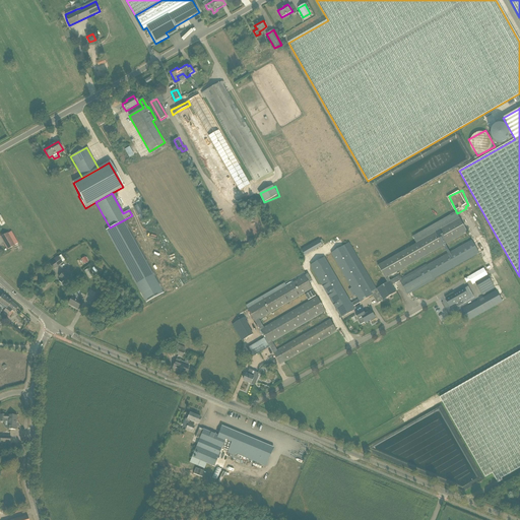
[(135,206),(133,207),(136,213),(141,221),(144,220),(147,218),(144,212),(146,211),(141,203),(135,206)]
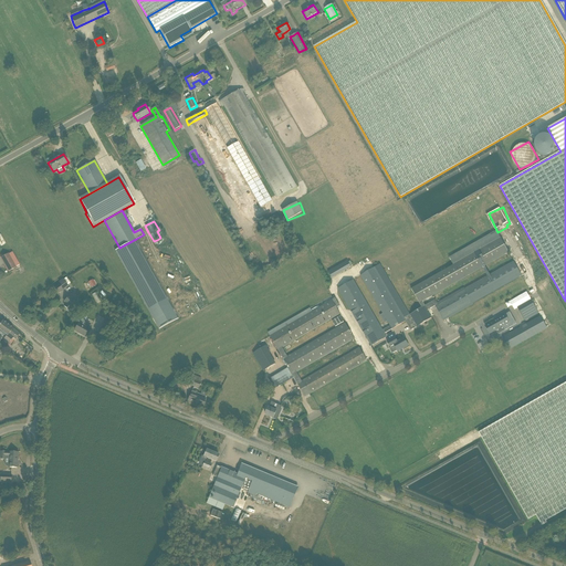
[(119,248),(115,251),(158,327),(159,329),(179,318),(136,239),(134,240),(119,248)]
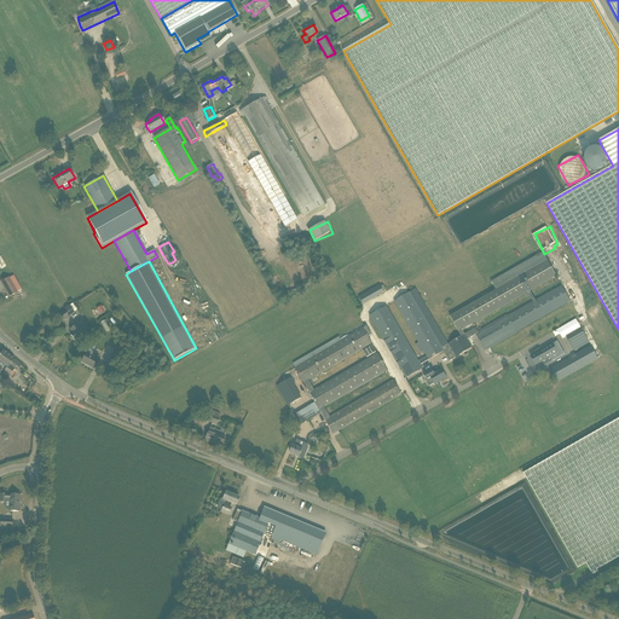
[(473,348),(467,340),(476,335),(485,352),(518,334),(516,331),(524,328),(565,305),(567,307),(572,305),(570,301),(566,295),(561,285),(508,316),(507,314),(478,331),(476,328),(472,331),(469,333),(464,335),(462,330),(467,328),(469,327),(556,277),(548,261),(504,285),(499,277),(491,282),(496,290),(455,313),(450,316),(458,333),(462,337),(449,345),(416,289),(395,301),(420,342),(415,345),(421,354),(423,352),(427,357),(423,359),(418,362),(415,353),(387,306),(370,316),(406,379),(423,369),(421,365),(444,352),(450,362),(473,348)]
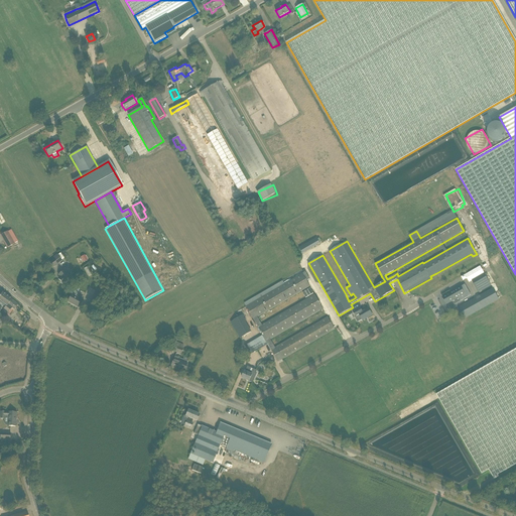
[(1,236),(7,248),(14,244),(7,232),(1,236)]
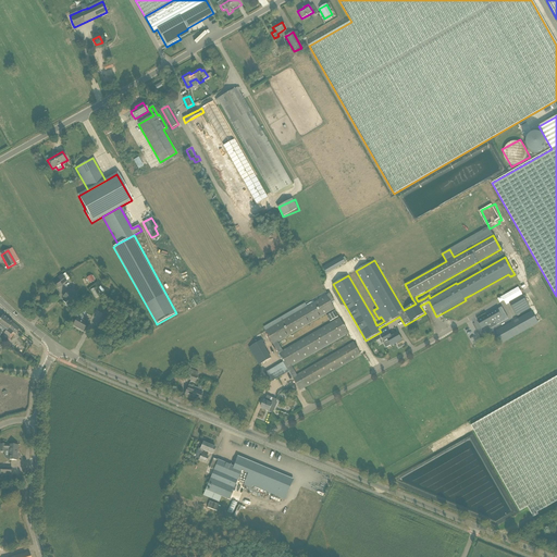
[(342,257),(334,261),(338,268),(345,263),(345,262),(343,259),(342,257)]
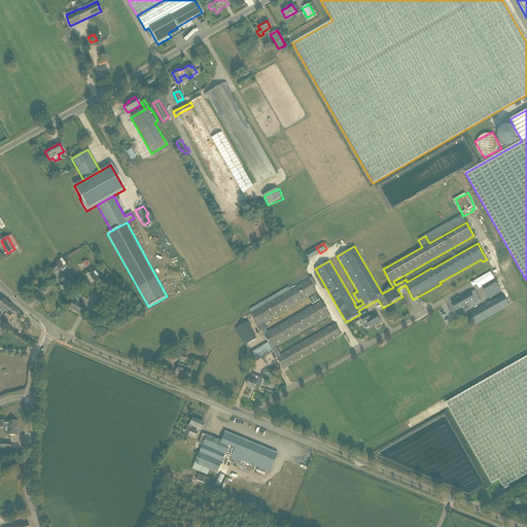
[(50,268),(51,269),(55,273),(64,267),(59,259),(55,261),(57,264),(50,268)]
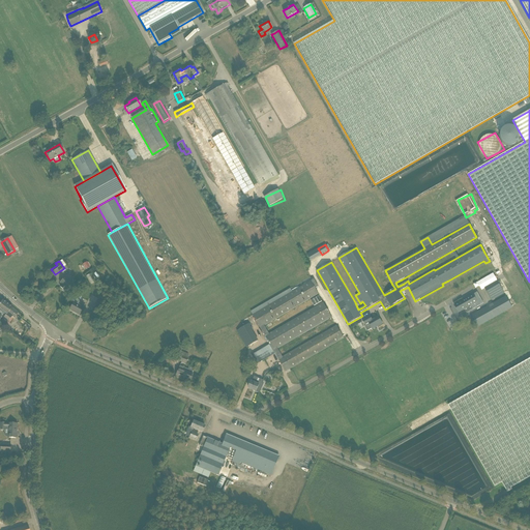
[(62,285),(60,287),(62,290),(63,292),(64,292),(68,289),(72,286),(68,281),(66,277),(60,283),(62,285)]
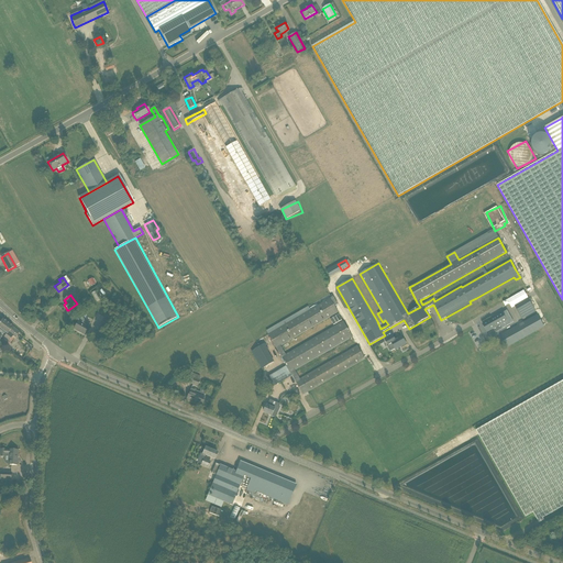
[(365,359),(357,345),(299,379),(294,371),(352,337),(343,321),(285,355),(279,345),(338,312),(330,299),(268,334),(286,366),(267,377),(273,387),(291,375),(304,395),(365,359)]
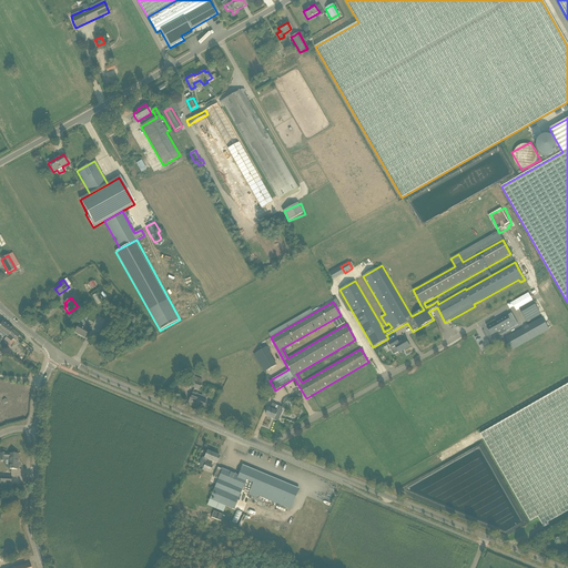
[(533,302),(519,310),(527,322),(539,315),(540,315),(533,302)]
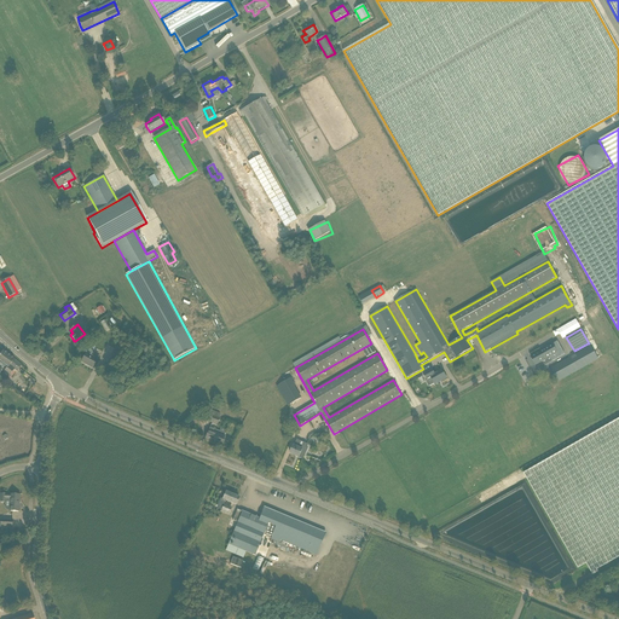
[(531,357),(534,363),(536,365),(543,360),(545,365),(565,354),(557,341),(531,357)]
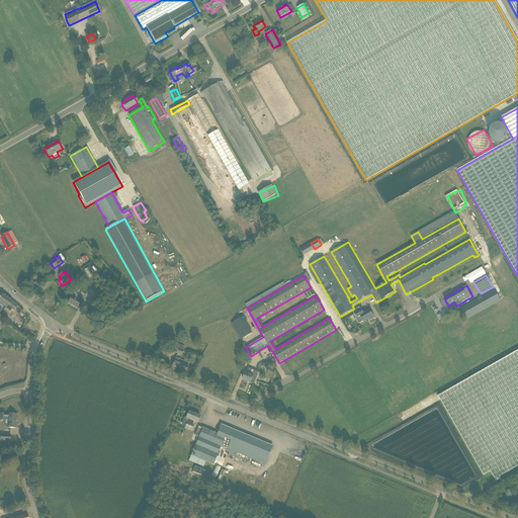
[(494,289),(459,310),(465,321),(501,300),(494,289)]
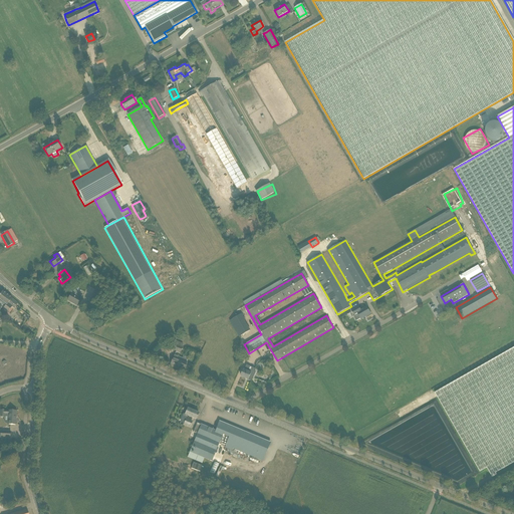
[(96,288),(91,296),(92,297),(90,301),(94,303),(97,299),(97,300),(102,292),(96,288)]
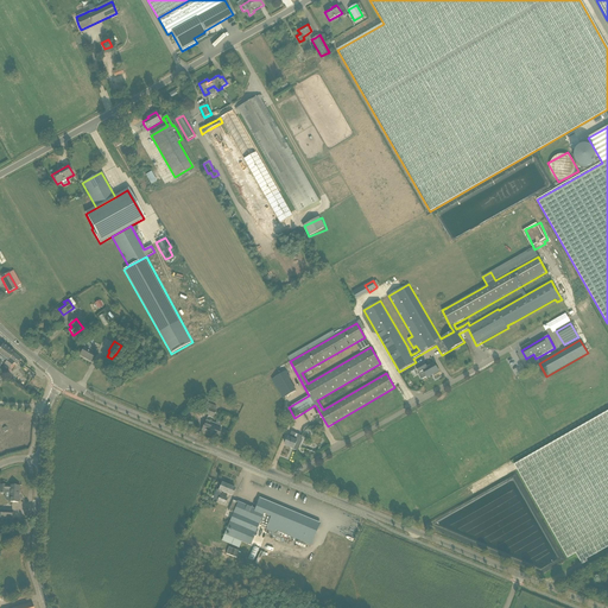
[(0,366),(2,367),(4,366),(8,369),(14,363),(17,365),(21,359),(14,353),(4,344),(0,342),(0,366)]
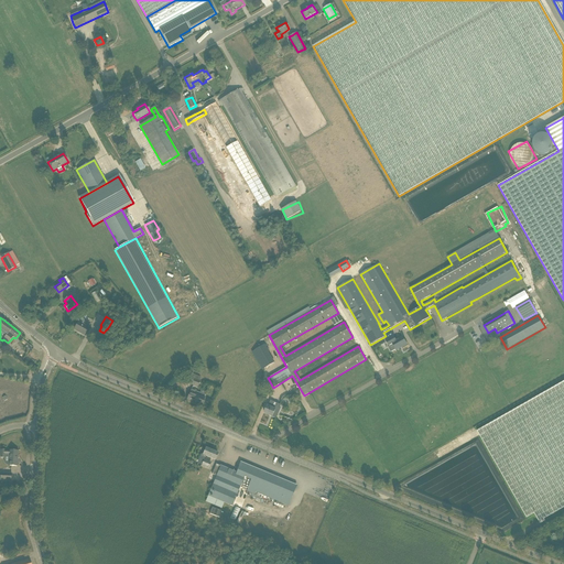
[(77,325),(74,329),(82,334),(80,334),(84,336),(86,333),(88,328),(89,325),(84,322),(85,321),(79,317),(77,322),(78,323),(77,325)]
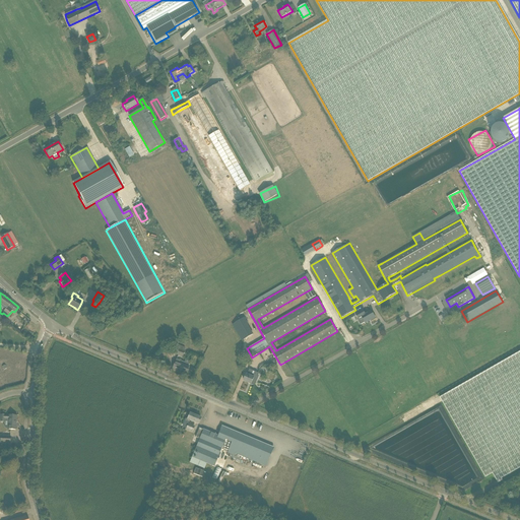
[(365,314),(363,310),(355,314),(359,320),(358,320),(361,325),(365,322),(366,323),(369,321),(369,320),(375,317),(371,311),(365,314)]
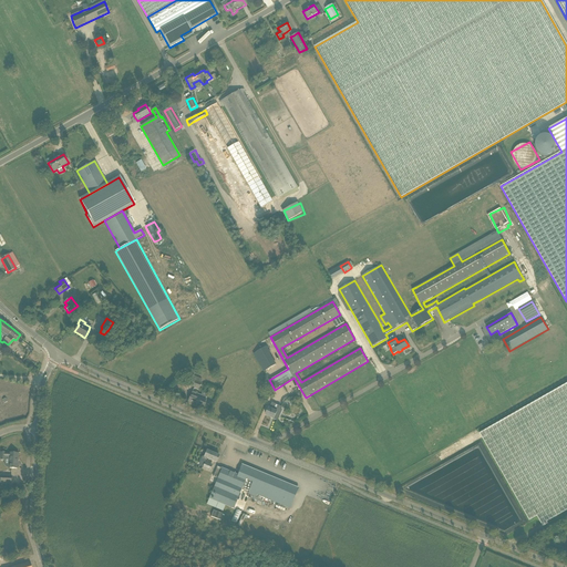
[(276,364),(266,347),(254,354),(264,371),(276,364)]
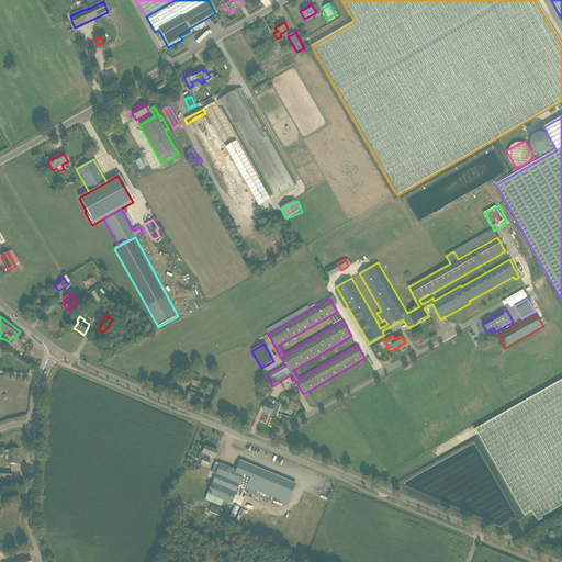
[(192,373),(191,377),(189,383),(197,385),(199,380),(200,377),(192,373)]
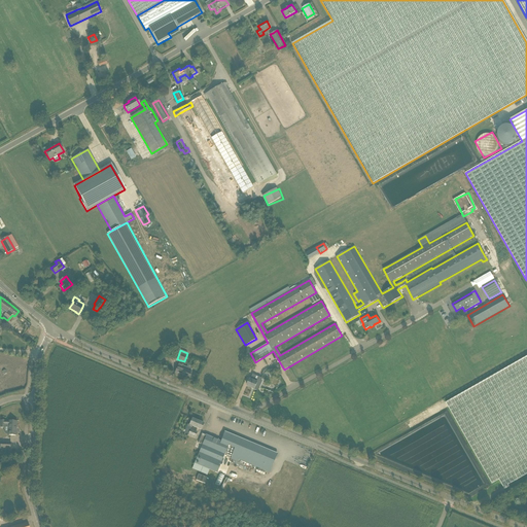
[(526,356),(446,402),(492,484),(499,480),(503,488),(526,473),(526,356)]
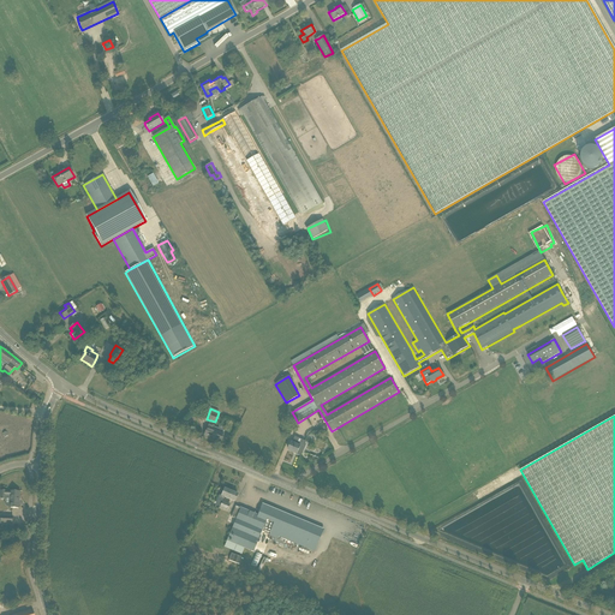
[(221,442),(224,437),(224,435),(221,434),(222,430),(209,425),(207,429),(204,435),(208,436),(210,437),(221,442)]
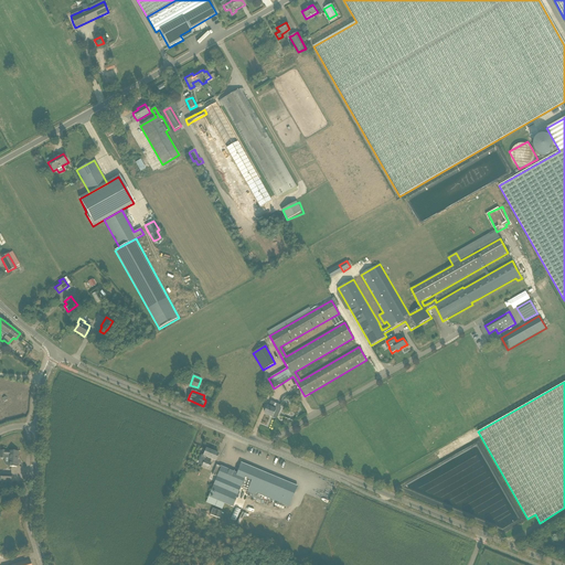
[(268,406),(265,414),(276,418),(280,408),(279,408),(280,405),(272,402),(269,407),(268,406)]
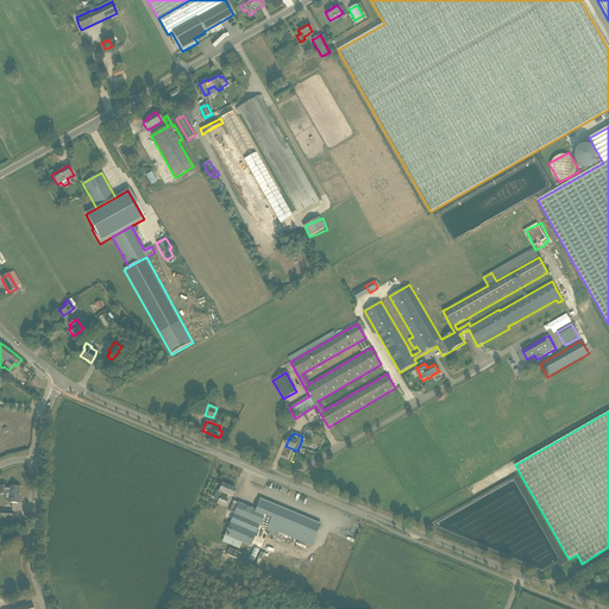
[(223,484),(219,491),(219,493),(221,494),(219,502),(226,506),(228,500),(226,500),(228,495),(232,497),(236,489),(234,489),(234,488),(232,487),(231,488),(223,484)]
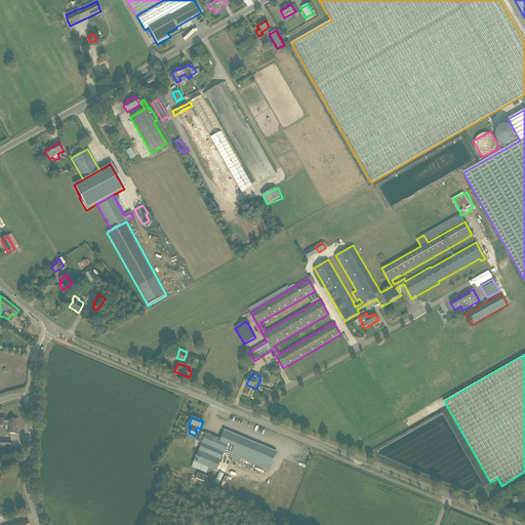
[(8,425),(7,434),(15,434),(15,423),(16,423),(16,420),(1,419),(0,426),(4,427),(4,423),(8,425)]
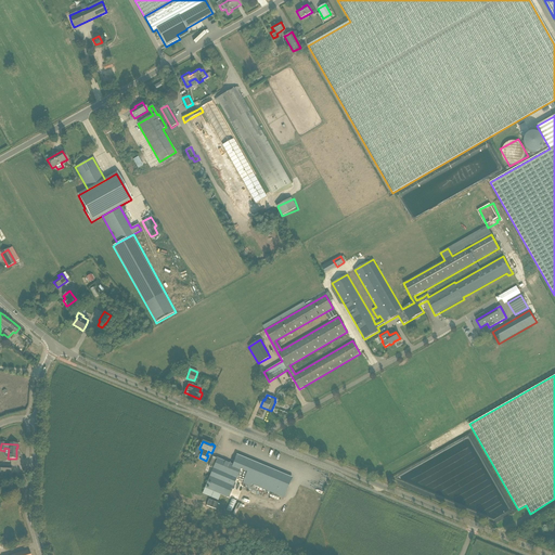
[(488,486),(493,487),(469,449),(464,452),(465,454),(461,456),(459,456),(459,460),(465,462),(462,464),(461,467),(466,468),(465,469),(460,473),(462,474),(463,475),(466,476),(468,479),(472,480),(473,483),(478,483),(479,487),(481,485),(481,486),(486,487),(488,486)]
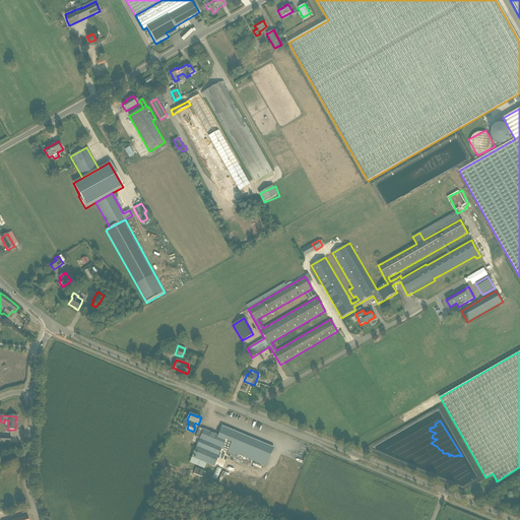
[(222,448),(266,466),(273,448),(244,436),(221,427),(218,436),(203,430),(203,431),(199,429),(195,438),(199,439),(192,457),(214,466),(222,448)]
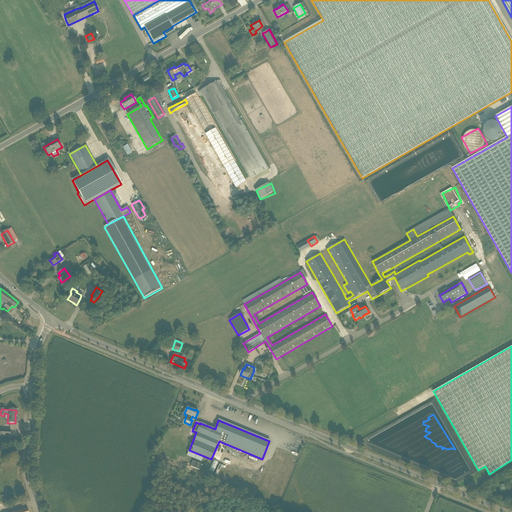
[(214,472),(218,462),(213,460),(209,470),(214,472)]
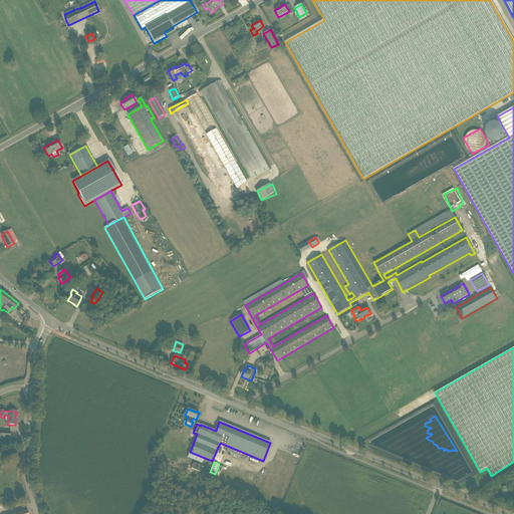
[(191,469),(201,472),(203,465),(193,463),(191,469)]
